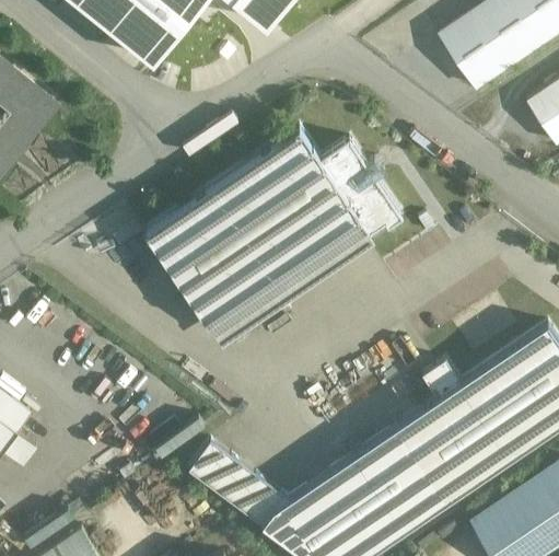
[(82,0),(153,56),(196,0),(235,0),(267,25),(287,0),(82,0)]
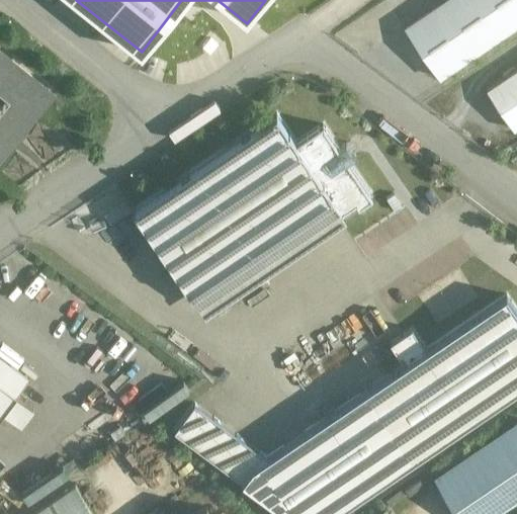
[(516,0),(452,0),(406,31),(437,82),(516,27),(516,0)]
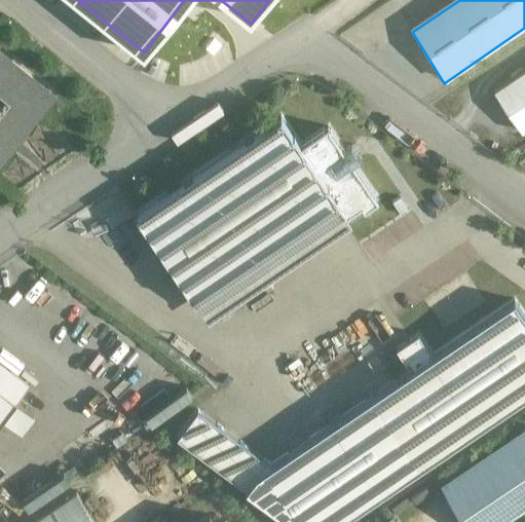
[(0,155),(48,97),(0,57),(0,155)]
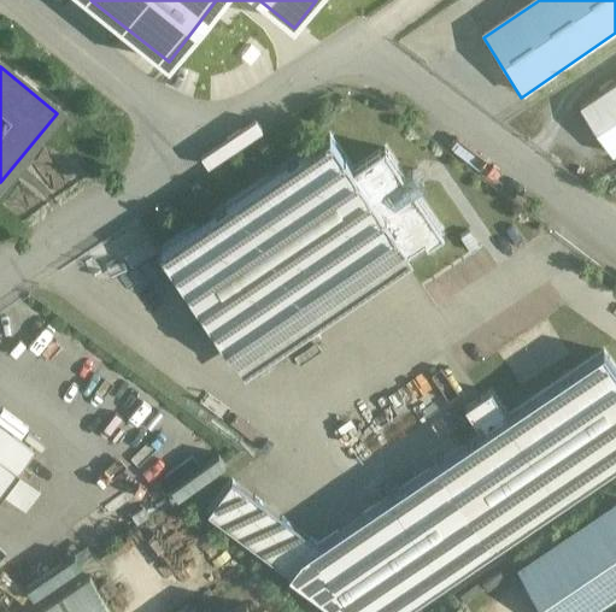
[(615,86),(579,111),(611,159),(615,156),(615,86)]
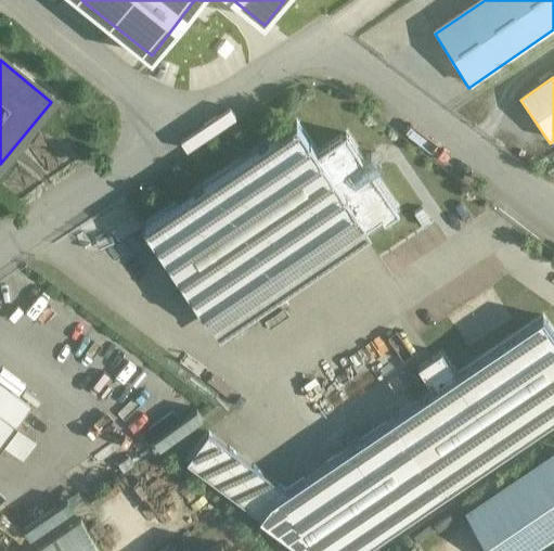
[(295,127),(142,230),(205,322),(357,219),(316,157),(295,127)]
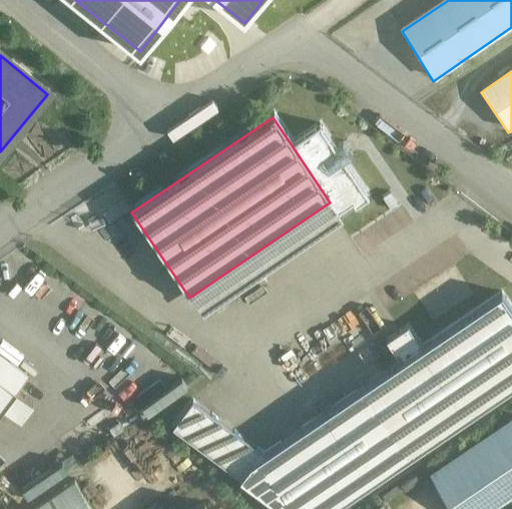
[(335,150),(319,126),(292,145),(330,202),(337,213),(352,203),(355,208),(368,199),(343,162),(350,158),(342,145),(335,150)]
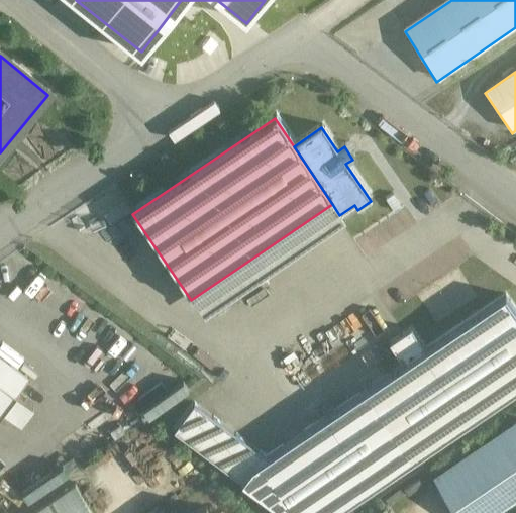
[(332,204),(191,300),(204,320),(345,224),(339,215),(332,204)]
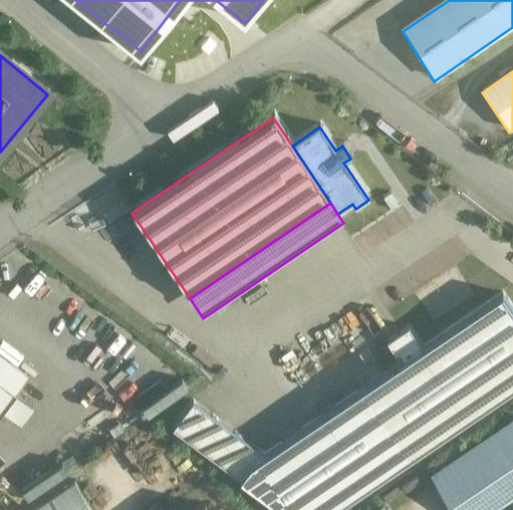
[(512,385),(512,310),(500,292),(420,346),(407,327),(385,342),(398,361),(357,390),(406,459),(512,385)]
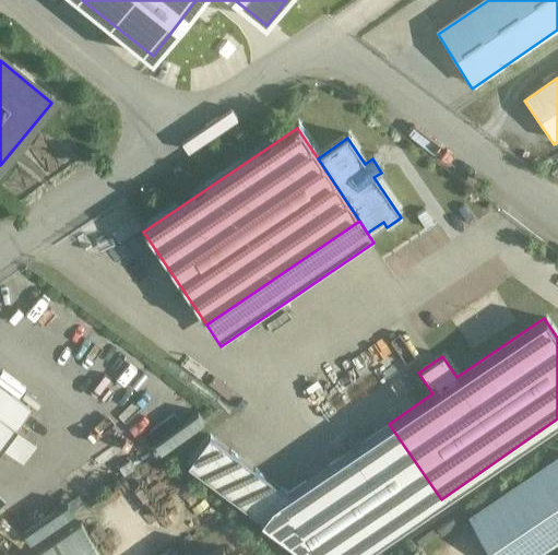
[(288,401),(318,443),(347,422),(317,380),(288,401)]
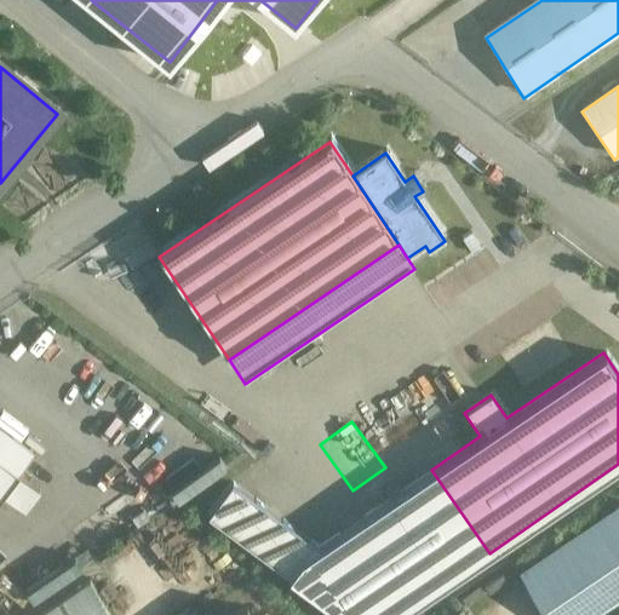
[(33,459),(5,437),(0,442),(0,464),(19,478),(33,459)]
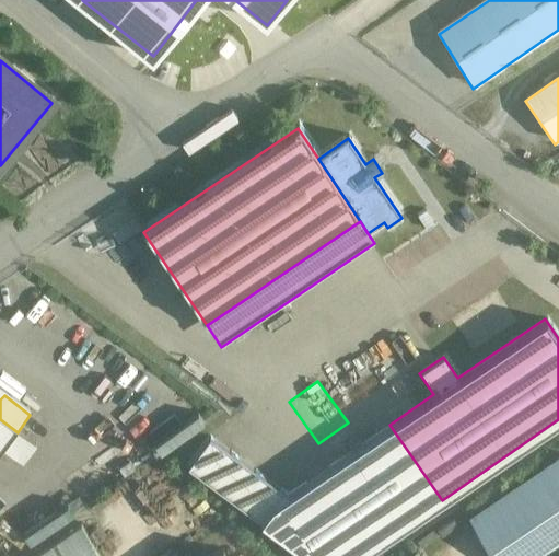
[(0,454),(18,432),(0,419),(0,454)]
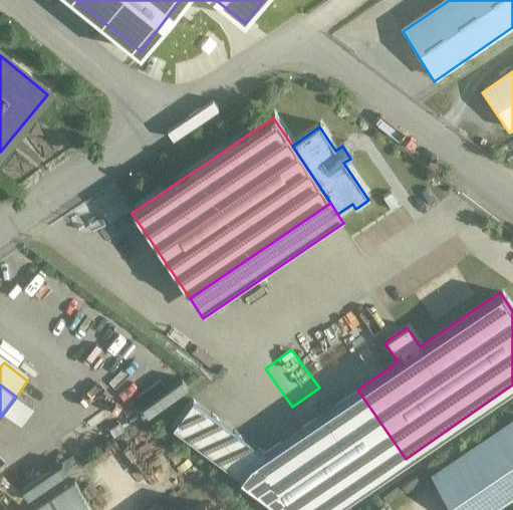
[(138,408),(142,416),(184,393),(180,385),(138,408)]
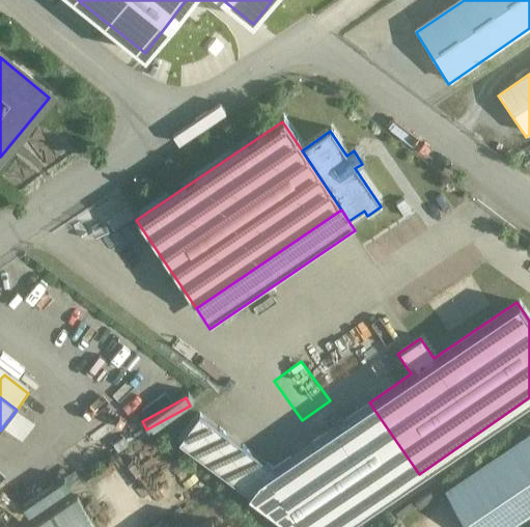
[(300,526),(315,506),(198,419),(177,447),(285,526),(300,526)]
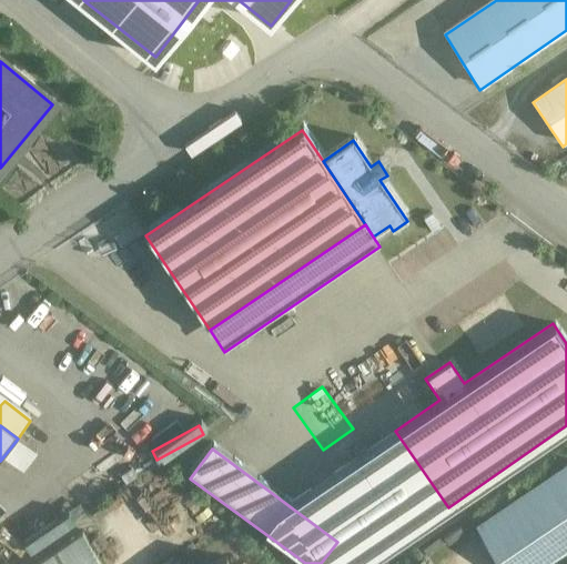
[(566,466),(549,480),(557,492),(566,484),(566,466)]
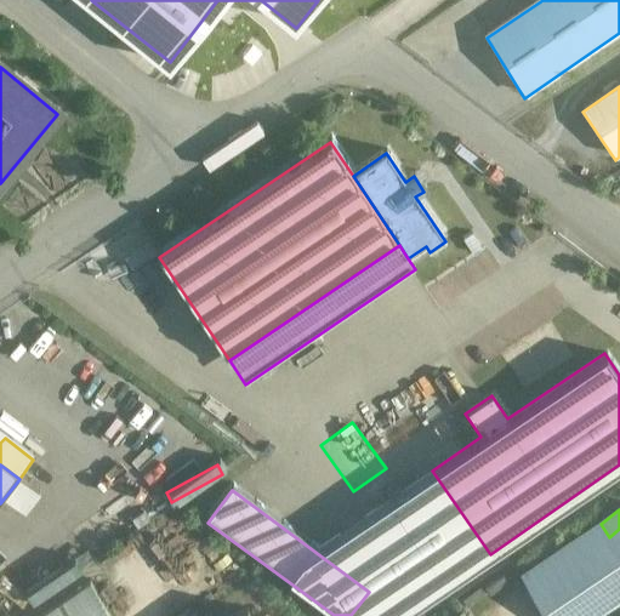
[(601,524),(524,575),(550,615),(595,615),(619,599),(619,529),(609,537),(601,524)]
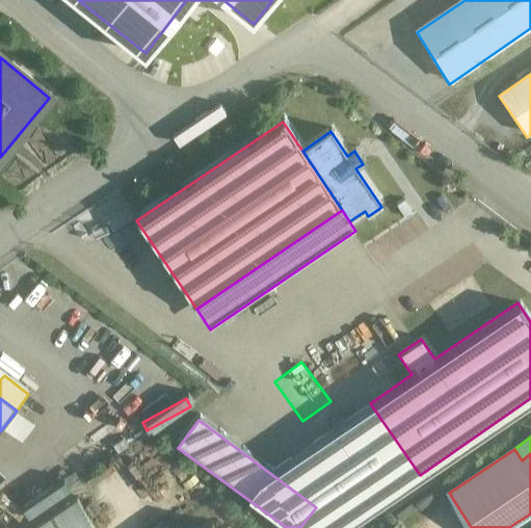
[(94,527),(77,501),(36,527),(94,527)]
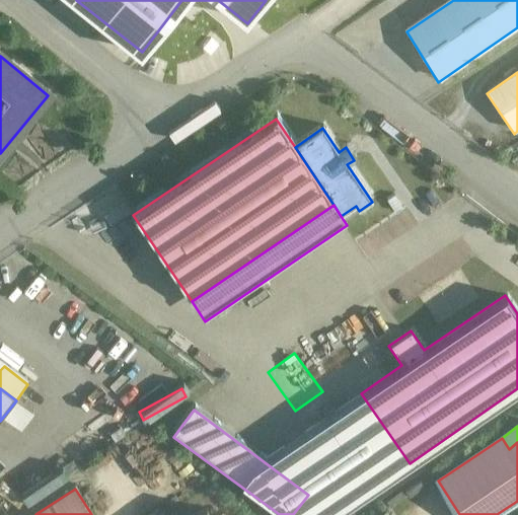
[(214,514),(208,505),(193,514),(214,514)]
